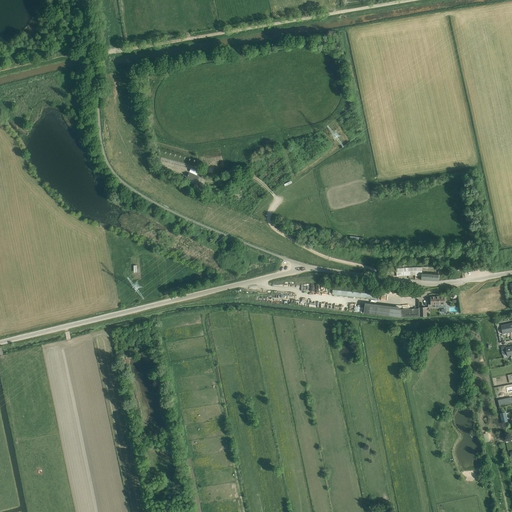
[(199,177),(189,173),(187,176),(183,175),(181,179),(195,185),(199,177)]
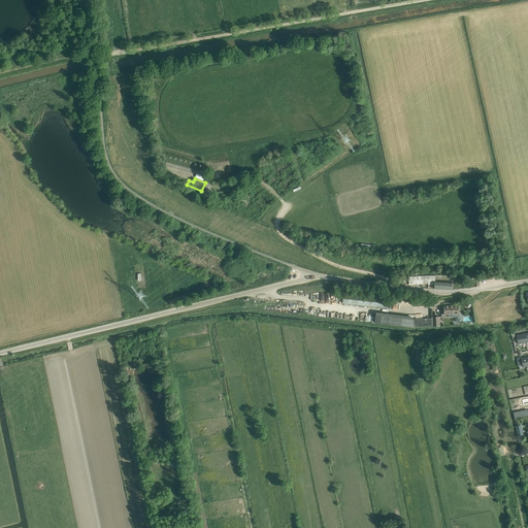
[(408,276),(408,277),(409,285),(428,284),(428,285),(435,286),(434,289),(451,290),(452,283),(435,282),(435,275),(408,276)]
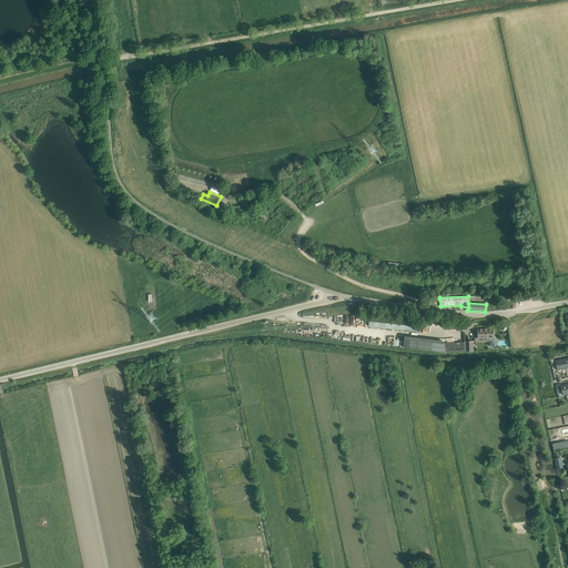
[(495,336),(493,336),(493,330),(478,330),(478,338),(483,338),(483,341),(488,341),(495,341),(495,336)]
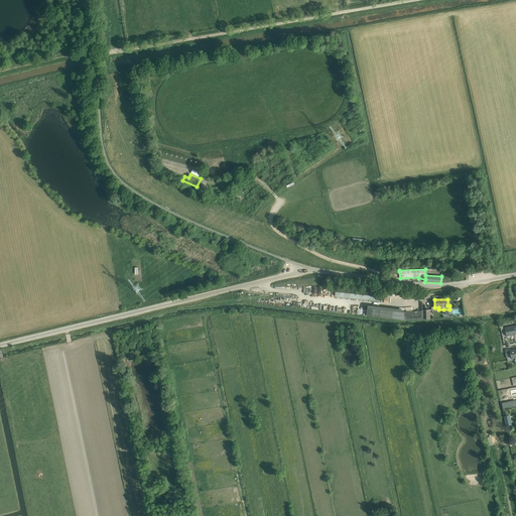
[(405,319),(421,319),(421,311),(404,311),(404,310),(368,306),(367,315),(405,319)]
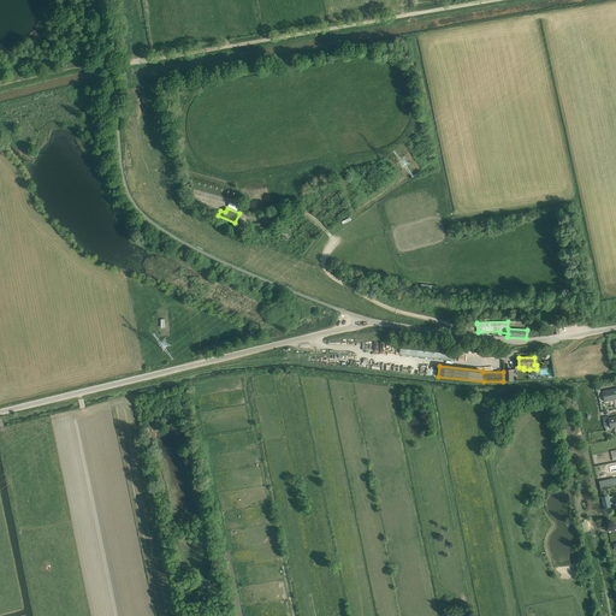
[(503,371),(503,372),(503,381),(514,380),(514,371),(503,371)]
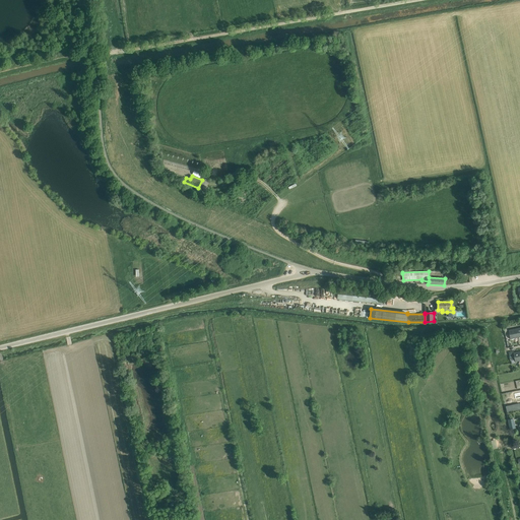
[(517,337),(516,329),(509,330),(510,339),(517,337)]
